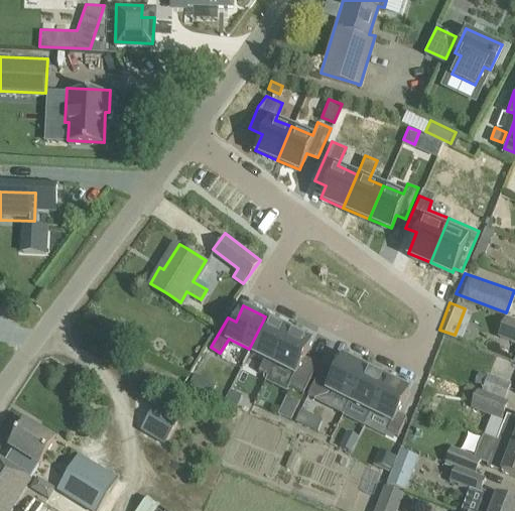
[(499,333),(514,339),(514,315),(506,312),(499,333)]
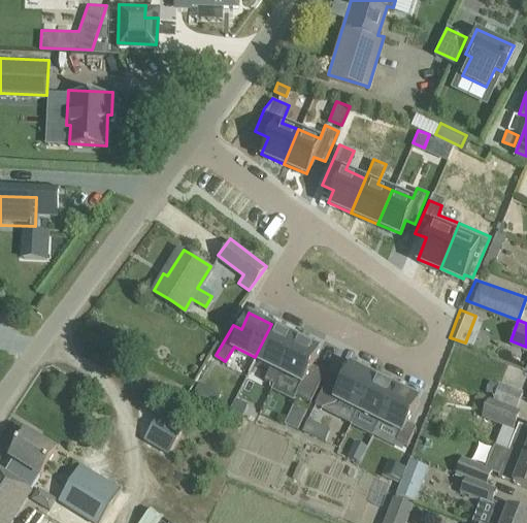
[(296,336),(271,324),(255,357),(270,365),(264,378),(273,382),(280,369),(296,336)]
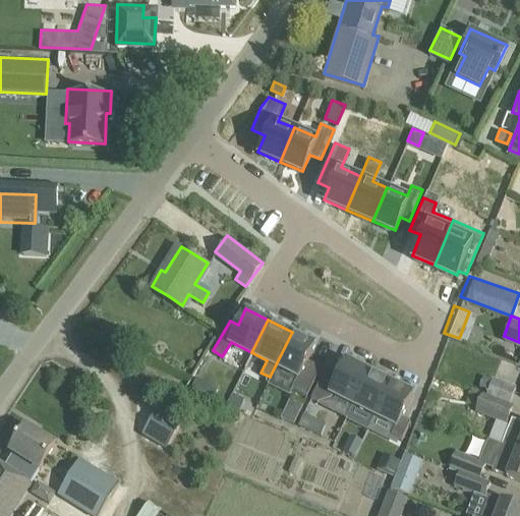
[(314,343),(292,332),(276,364),(296,375),(291,387),(306,394),(321,365),(306,358),(314,343)]
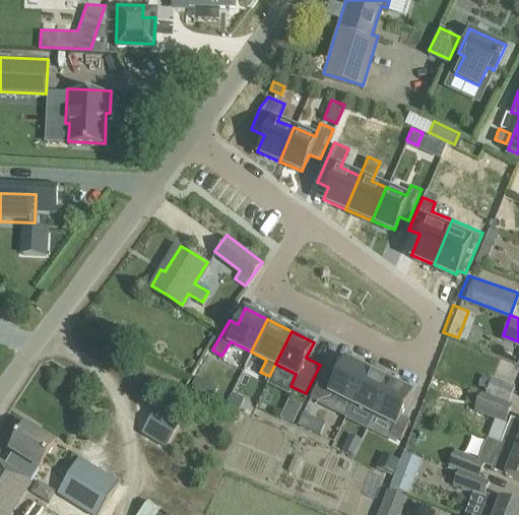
[(368,369),(346,358),(338,373),(324,367),(310,395),(317,399),(329,394),(331,391),(351,401),(368,369)]
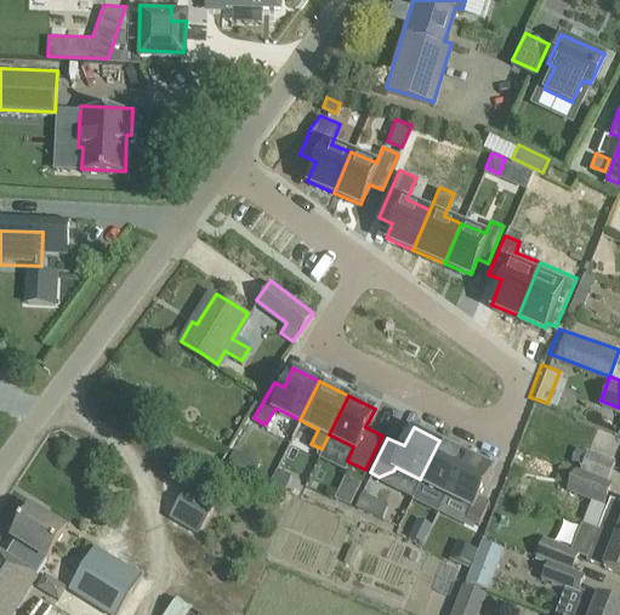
[(466,454),(439,440),(420,479),(447,493),(466,454)]
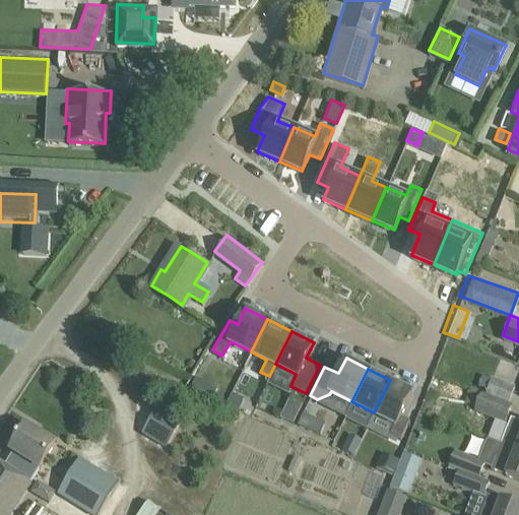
[(193,380),(190,386),(202,391),(204,386),(206,379),(195,375),(193,380)]
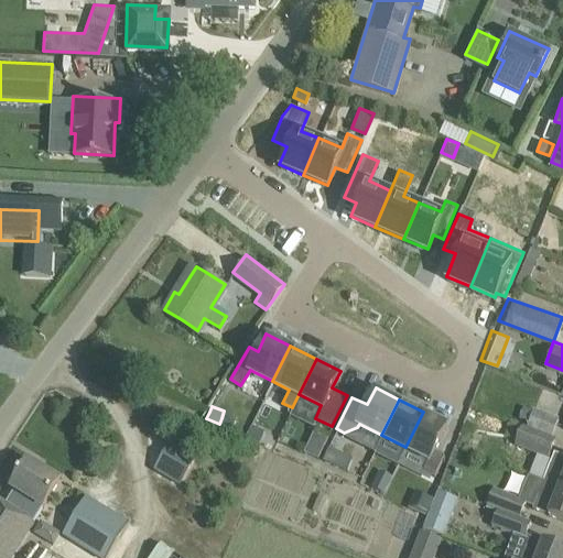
[(532,406),(527,423),(551,433),(558,416),(532,406)]
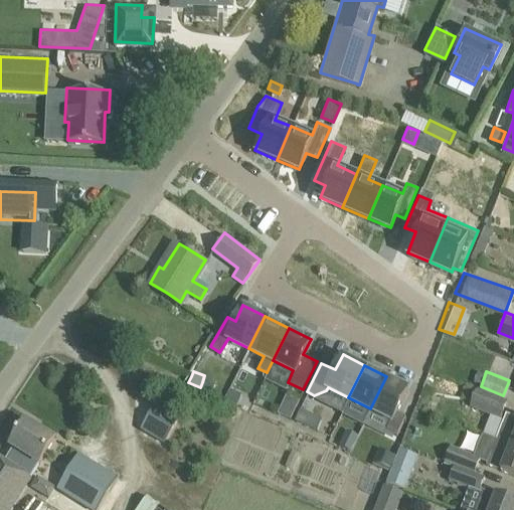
[(407,387),(386,376),(370,408),(390,418),(386,427),(396,432),(405,414),(396,409),(407,387)]
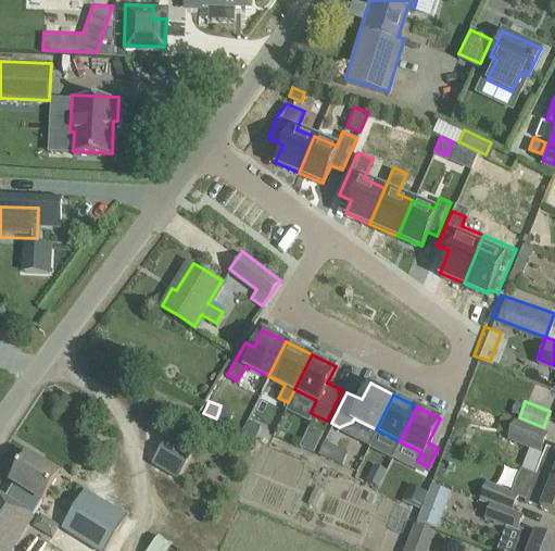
[(244,427),(243,429),(255,435),(261,423),(249,417),(244,427)]
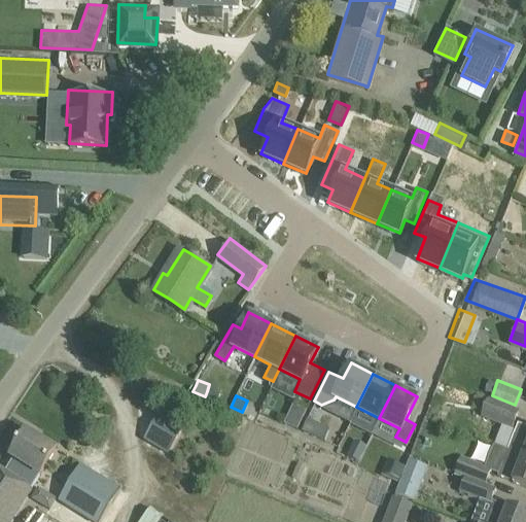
[(482,412),(512,424),(518,408),(487,396),(482,412)]
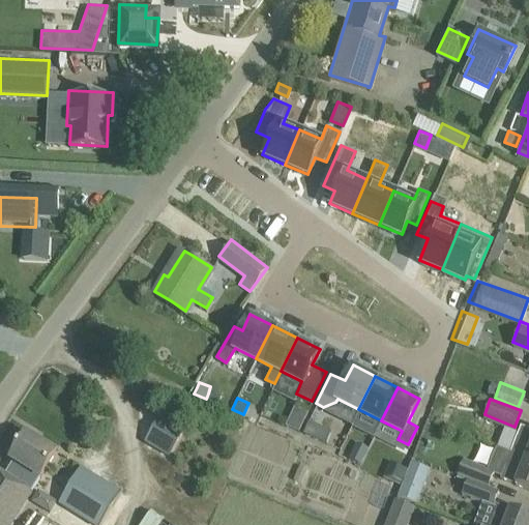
[(292,407),(286,423),(298,429),(305,413),(292,407)]
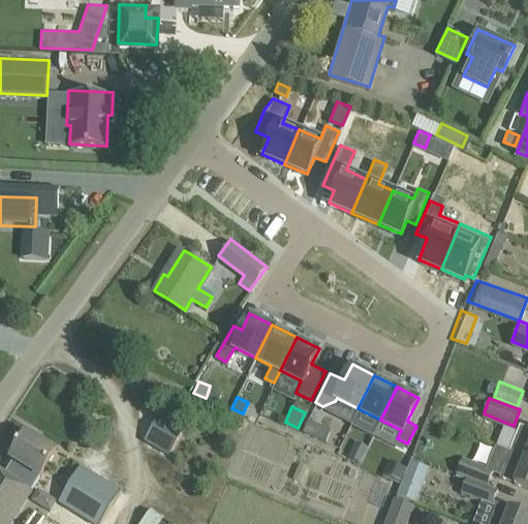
[(144,438),(171,454),(185,427),(160,412),(144,438)]
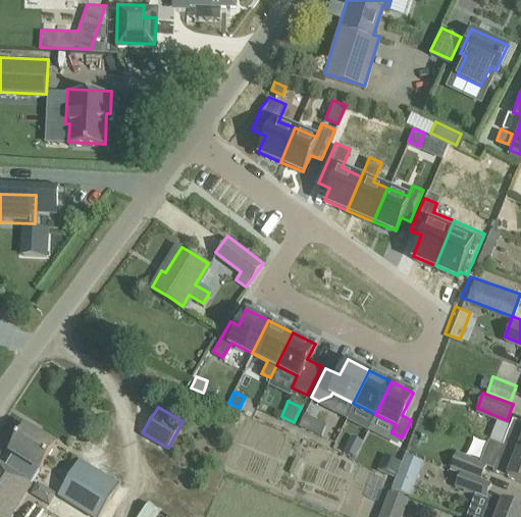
[(304,412),(299,424),(310,428),(314,416),(304,412)]
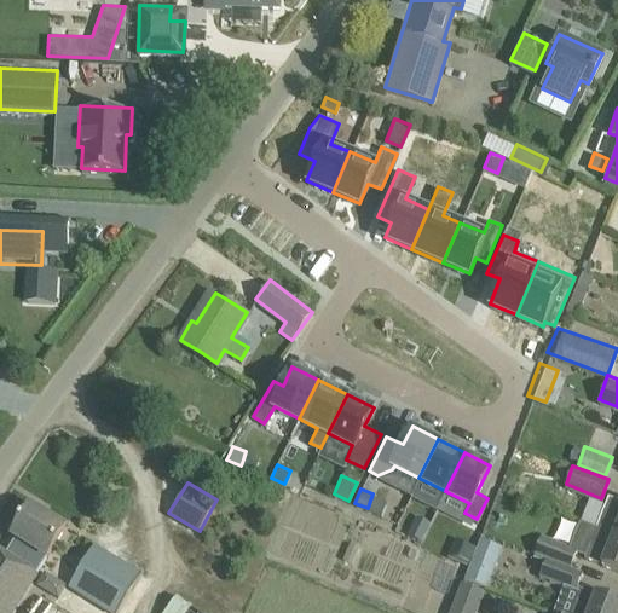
[(617,496),(608,492),(596,524),(617,532),(617,496)]
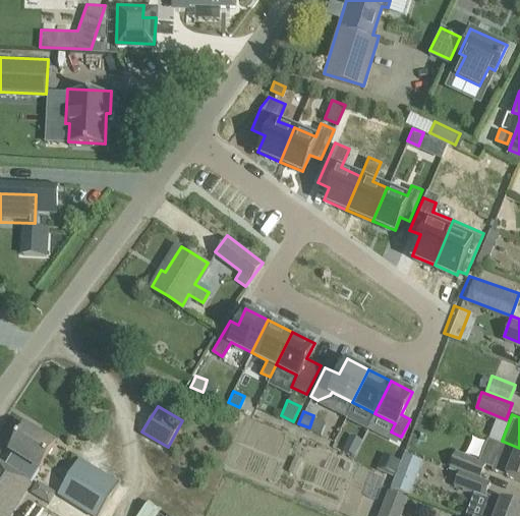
[(55,442),(43,435),(25,423),(10,448),(12,450),(4,463),(0,461),(0,515),(8,515),(31,479),(31,480),(39,466),(40,466),(55,442)]
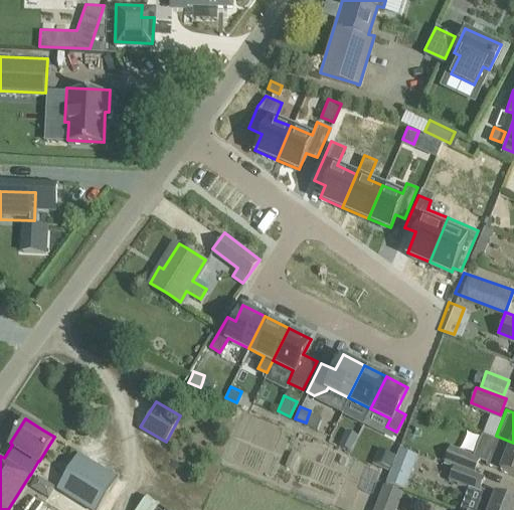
[(346,428),(339,442),(350,448),(357,433),(346,428)]
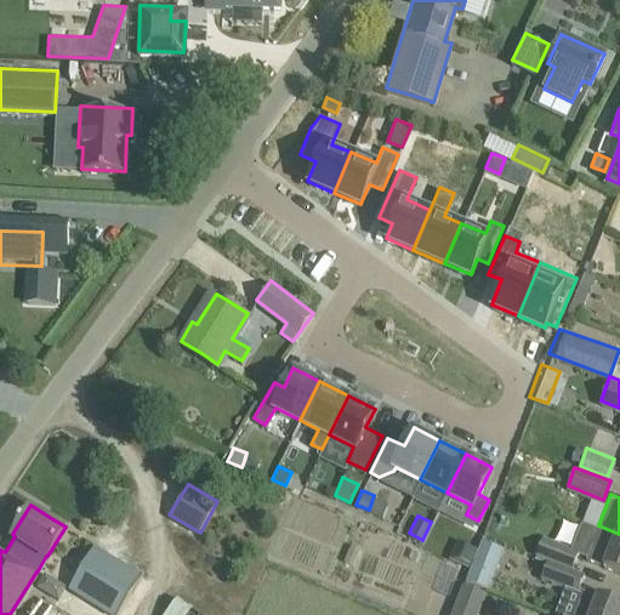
[(619,534),(598,525),(582,519),(573,544),(544,534),(536,552),(549,557),(573,565),(579,550),(587,553),(586,558),(619,570),(619,534)]
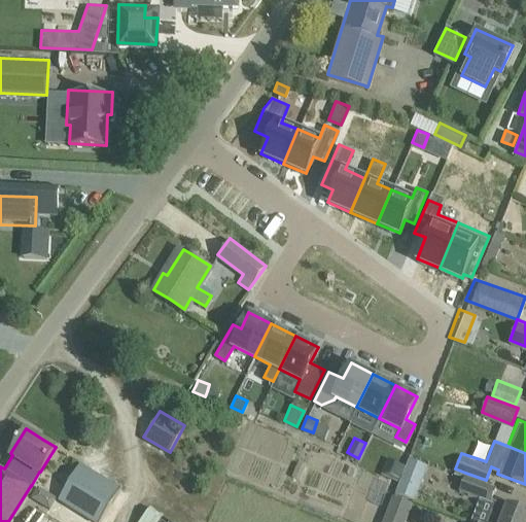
[(388,455),(382,466),(397,474),(402,462),(388,455)]
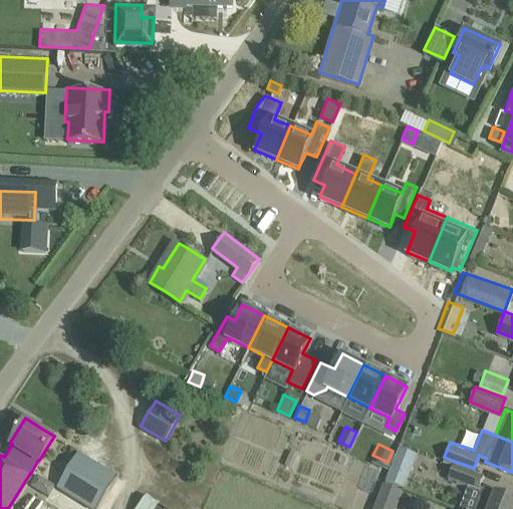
[(416,452),(398,445),(385,479),(403,486),(416,452)]
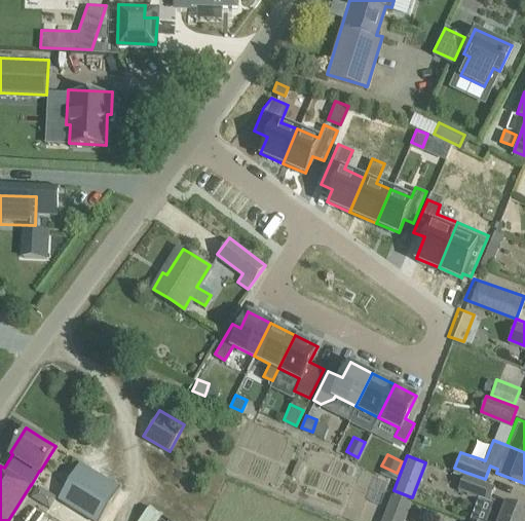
[(80,461),(58,497),(96,520),(98,520),(119,485),(80,461)]
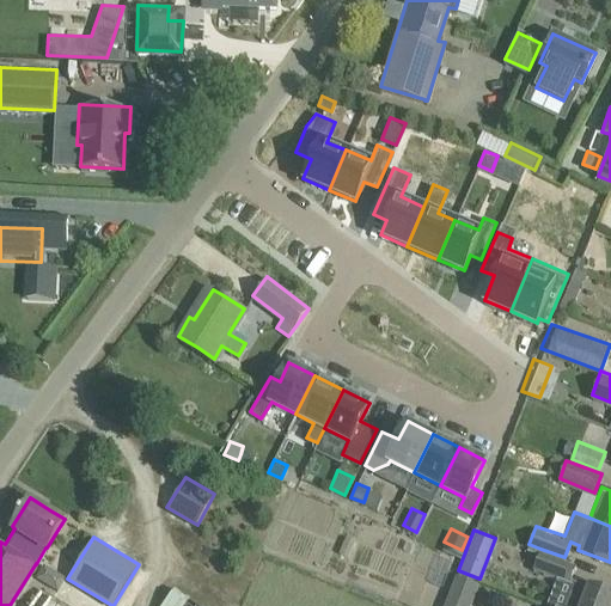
[(564,557),(541,549),(535,567),(572,580),(576,562),(564,557)]
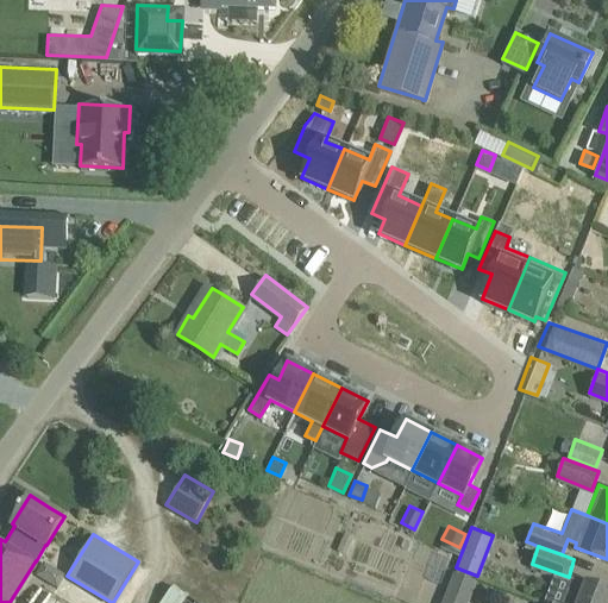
[(465,602),(476,579),(455,571),(442,602),(465,602)]
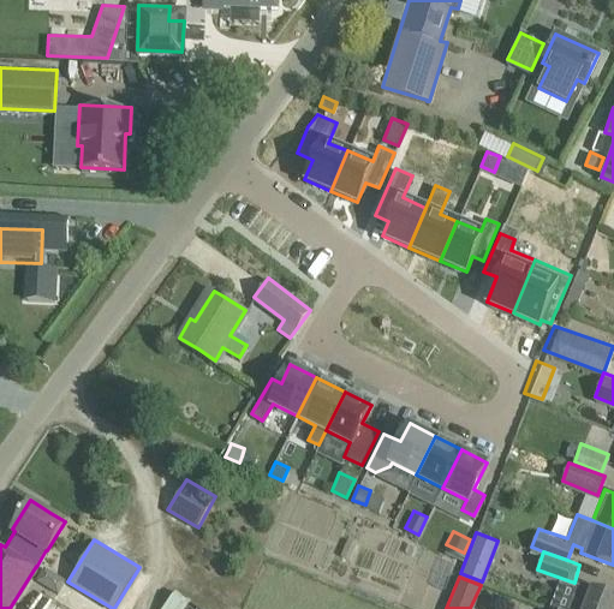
[(591,586),(577,581),(566,608),(613,608),(613,595),(591,586)]
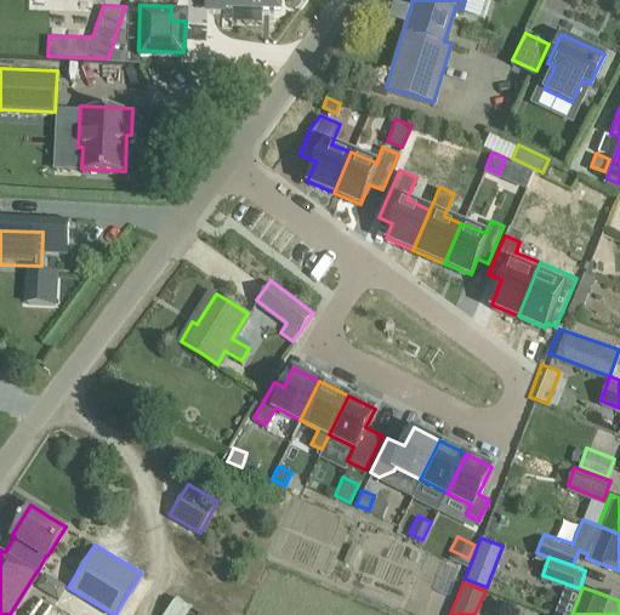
[(178,614),(186,604),(170,594),(155,614),(178,614)]
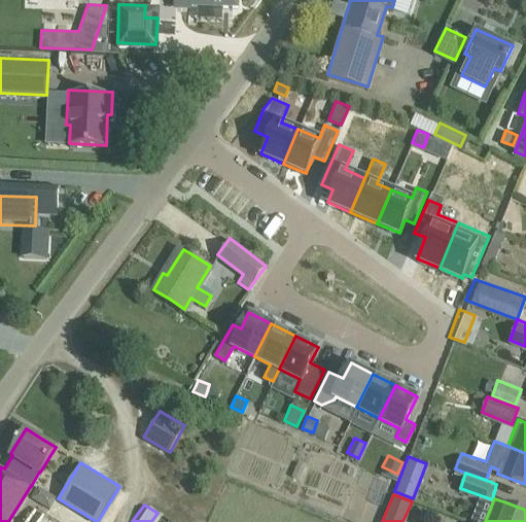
[(61,521),(27,506),(19,521),(61,521)]
